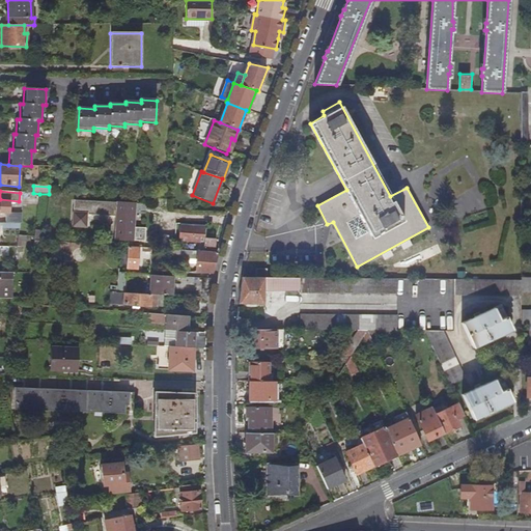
[(521,218),(530,218),(530,197),(521,197),(521,218)]
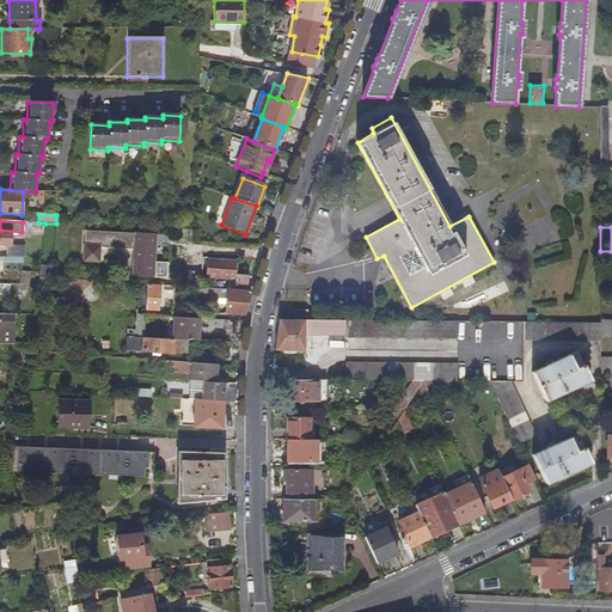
[(0,231),(0,244),(11,245),(11,240),(16,240),(16,236),(11,236),(12,232),(0,231)]
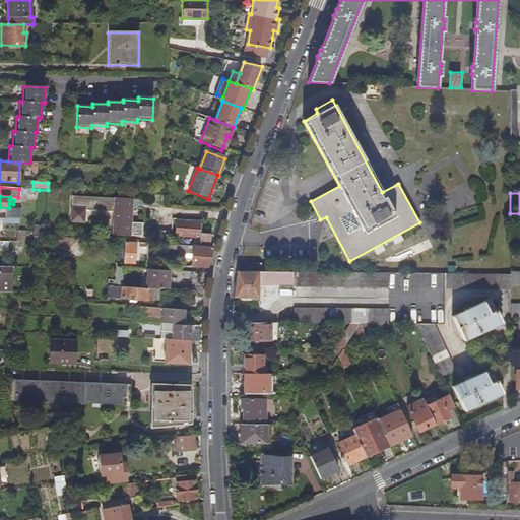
[(131,222),(132,202),(72,199),(72,221),(84,221),(85,209),(115,211),(113,234),(142,236),(143,223),(131,222)]
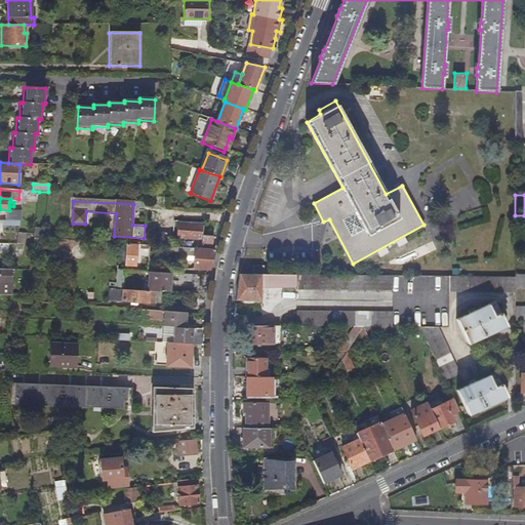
[(198,239),(199,233),(203,234),(203,225),(177,223),(177,234),(182,234),(182,238),(198,239)]
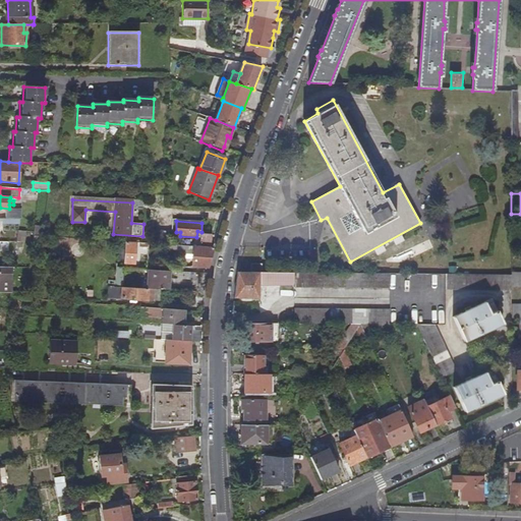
[(171,244),(172,232),(157,230),(156,243),(168,244),(171,244)]
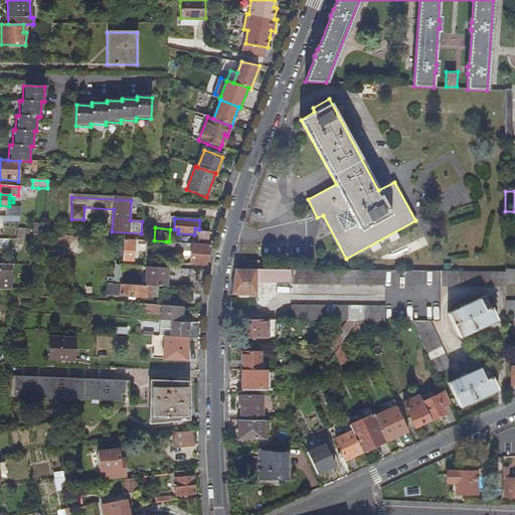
[(208,242),(209,231),(199,230),(198,241),(208,242)]
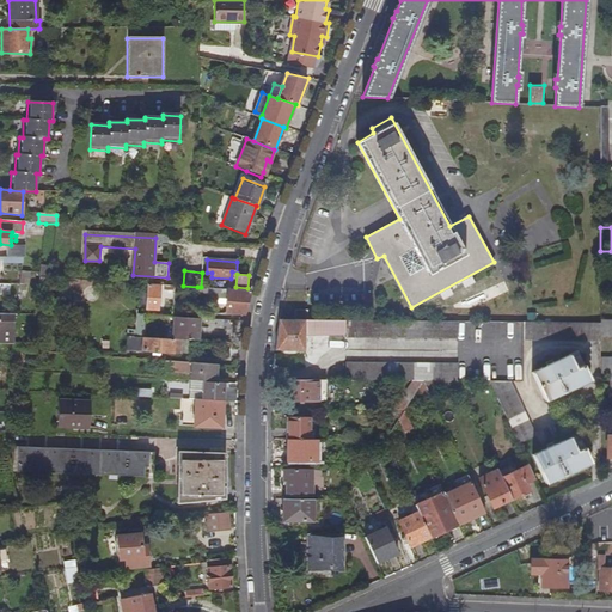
[(158,311),(159,285),(147,283),(146,310),(158,311)]
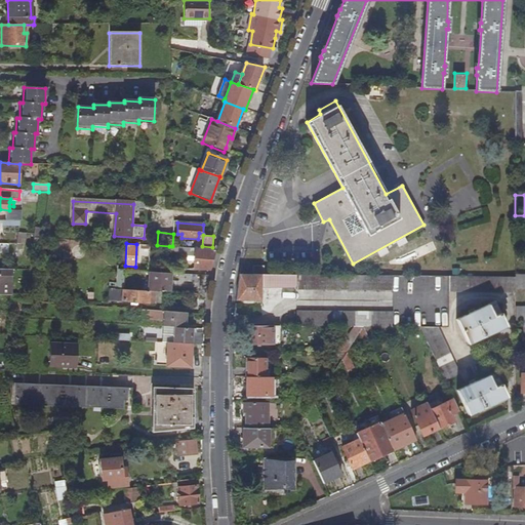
[(215,249),(214,249),(202,248),(172,246),(169,246),(169,252),(186,253),(186,256),(187,256),(195,256),(195,260),(194,269),(209,270),(210,270),(215,249)]
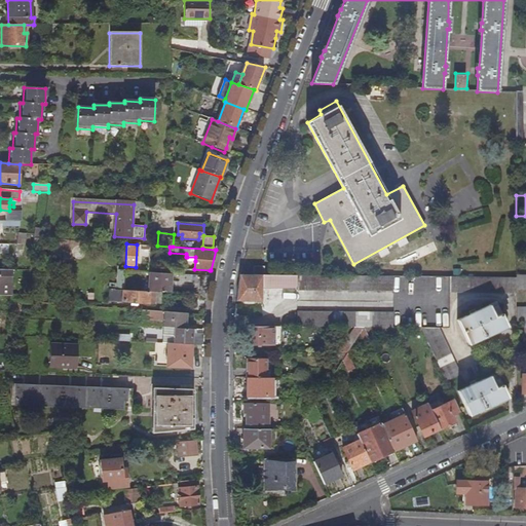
[(162,262),(163,254),(150,253),(149,261),(162,262)]
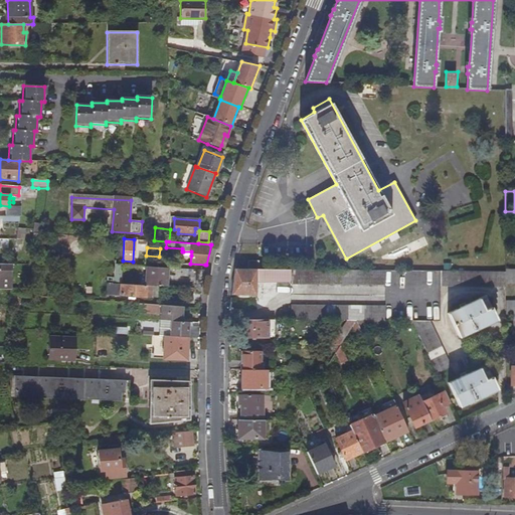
[(249,269),(260,270),(260,262),(249,262),(249,269)]
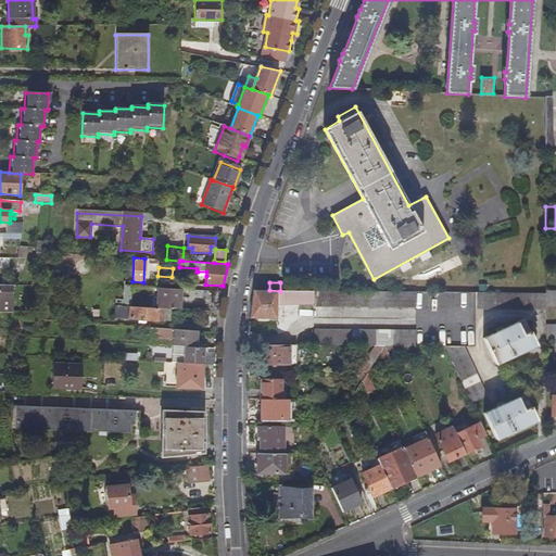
[(0,312),(13,312),(12,286),(0,285),(0,312)]
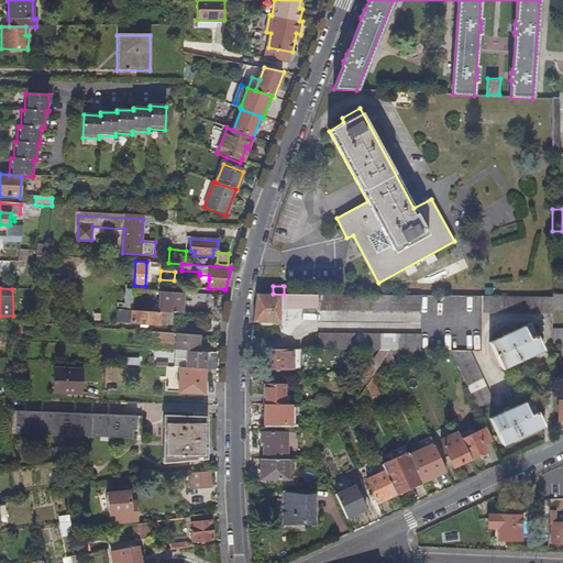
[(181,313),(183,293),(161,291),(159,311),(166,312),(181,313)]
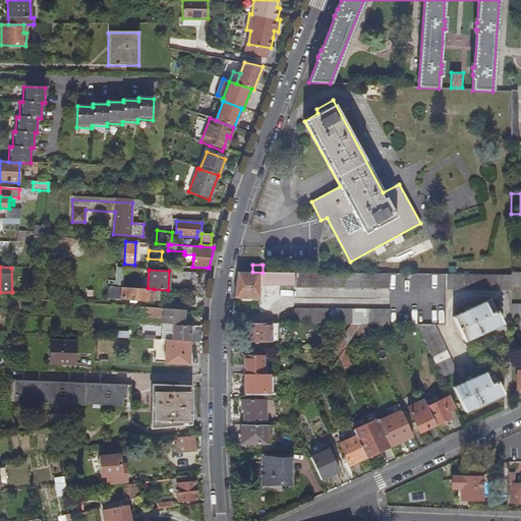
[(294,288),(389,288),(389,274),(294,273),(266,273),(263,273),(252,272),(237,272),(234,298),(258,298),(258,284),(294,284),(294,288)]
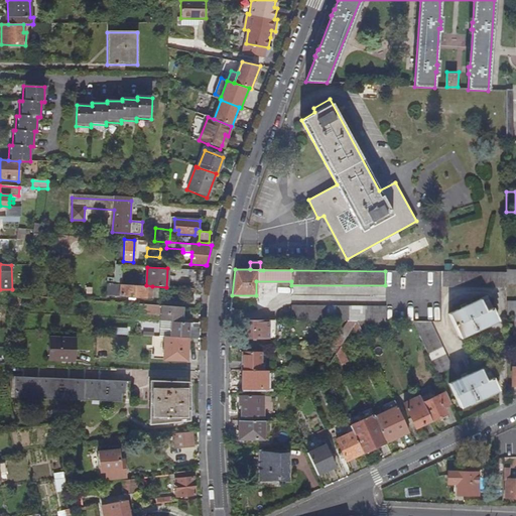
[(507,282),(515,282),(515,269),(507,269),(506,272),(507,282)]
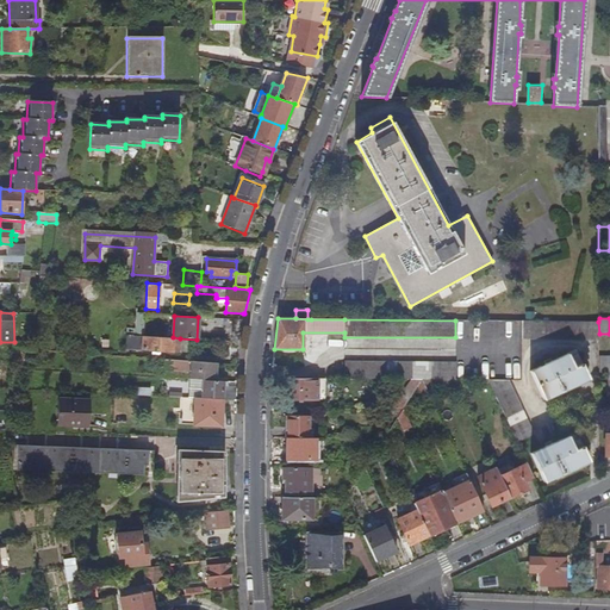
[(539,338),(598,338),(599,334),(598,322),(539,322),(539,338)]
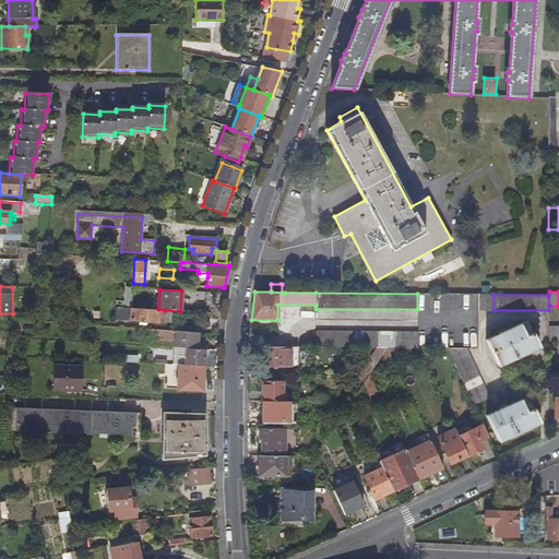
[(131,307),(121,307),(120,314),(131,316),(131,307)]
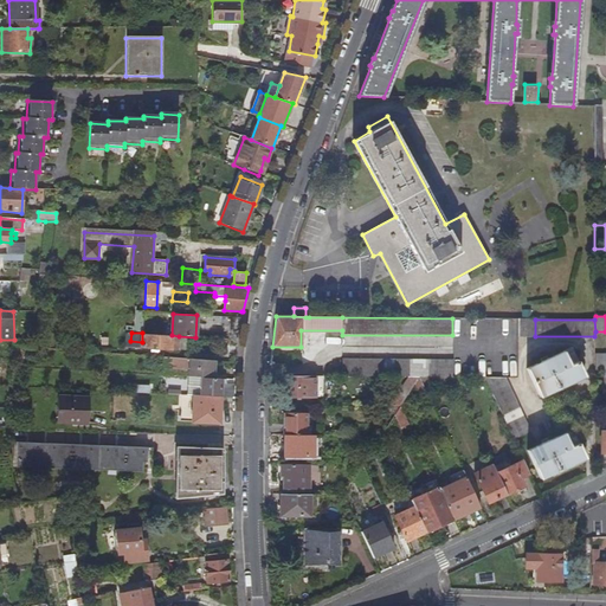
[(179,339),(179,336),(172,335),(142,333),(142,342),(142,348),(178,350),(178,349),(179,339)]
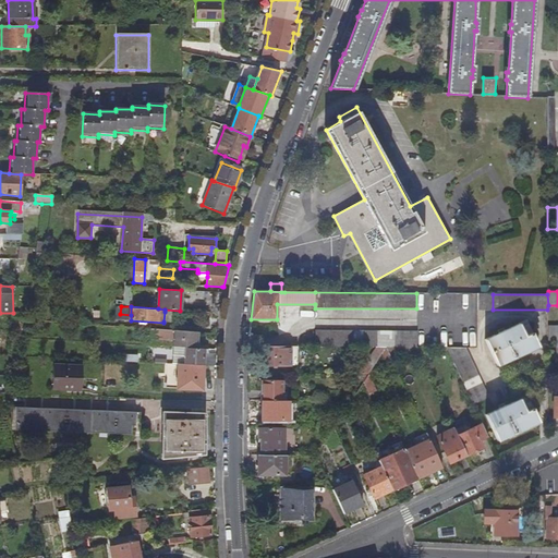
[(538,347),(526,320),(485,340),(497,366),(538,347)]
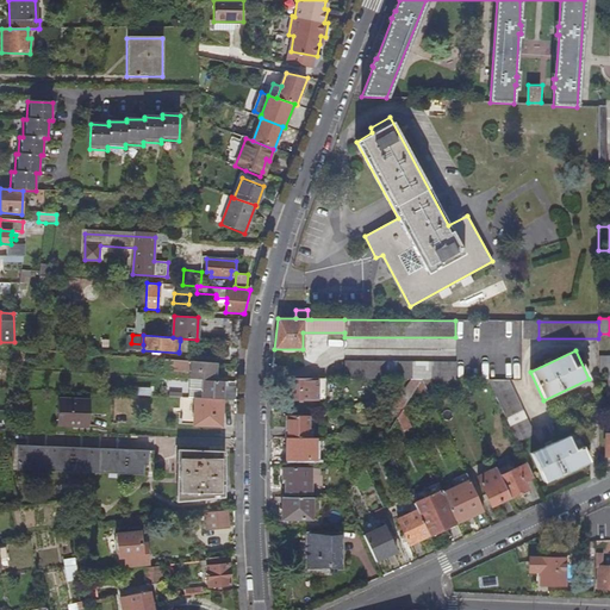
[(599,371),(609,371),(609,355),(599,356),(599,371)]
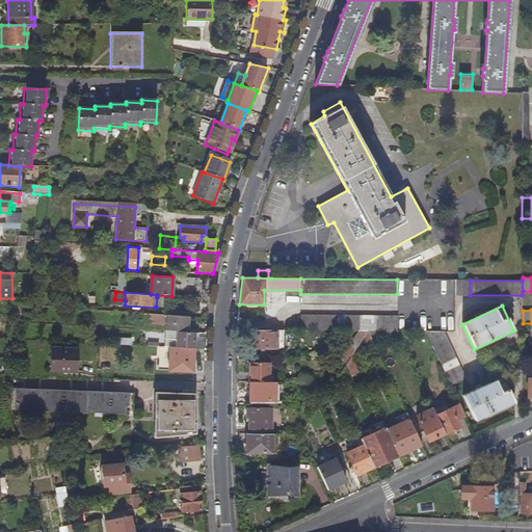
[(188,331),(189,317),(142,314),(142,320),(150,321),(150,323),(165,324),(165,330),(166,330),(178,331),(188,331)]
